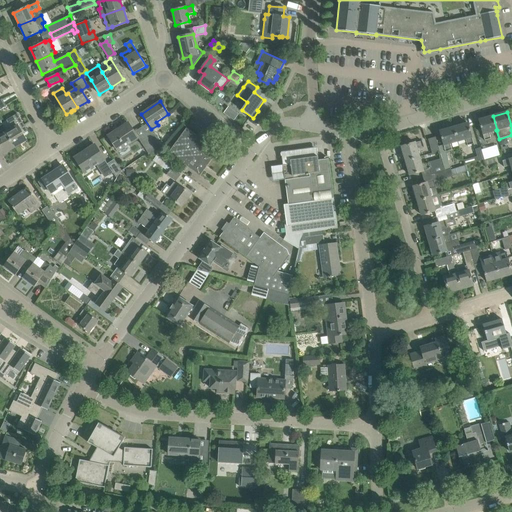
[(12,129),(6,132),(14,147),(26,140),(23,134),(28,131),(18,114),(7,120),(12,129)]
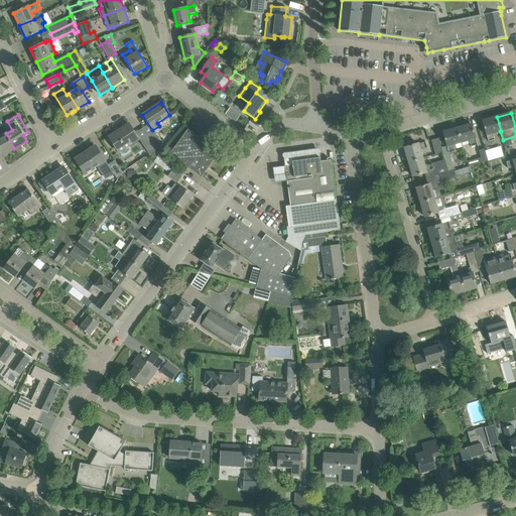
[(501,131),(497,117),(482,121),(486,135),(487,135),(489,142),(495,140),(493,133),(500,131),(501,131)]
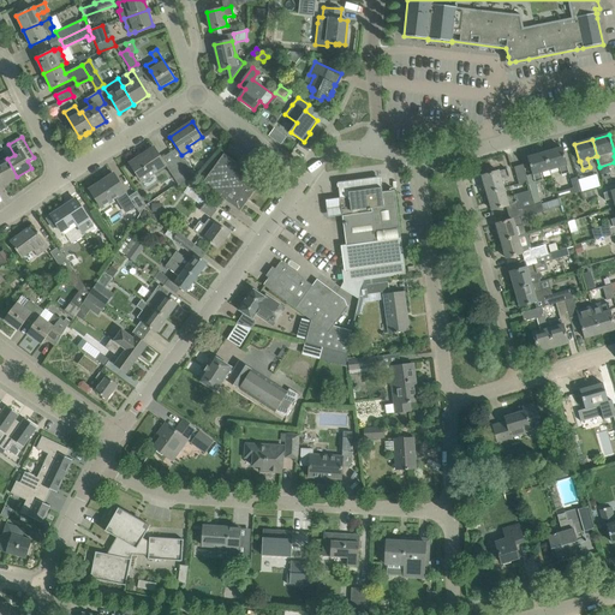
[(130,163),(142,181),(166,166),(154,148),(154,149),(139,159),(138,157),(131,163),(130,162),(130,163)]
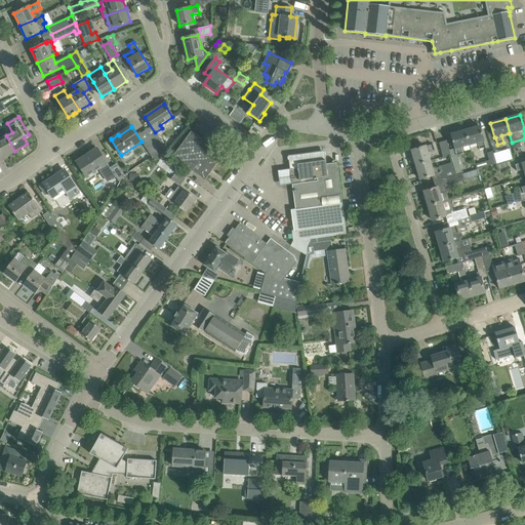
[(466,130),(470,145),(477,143),(479,150),(485,148),(483,140),(484,139),(480,126),(466,130)]
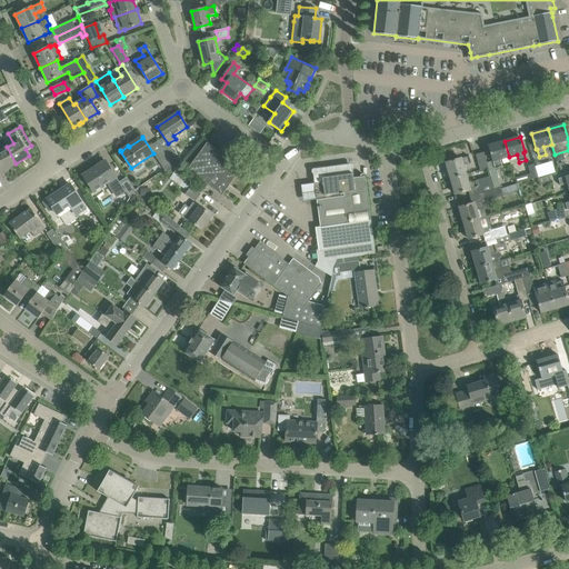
[(509,157),(505,141),(488,146),(492,161),(487,162),(488,168),(491,176),(495,190),(500,188),(496,169),(502,167),(500,159),(509,157)]
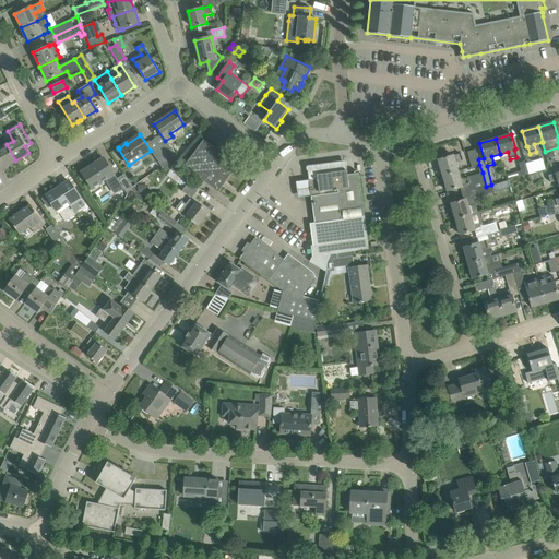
[(214,152),(212,150),(214,147),(203,140),(183,167),(218,192),(234,170),(225,164),(224,166),(211,156),(214,152)]
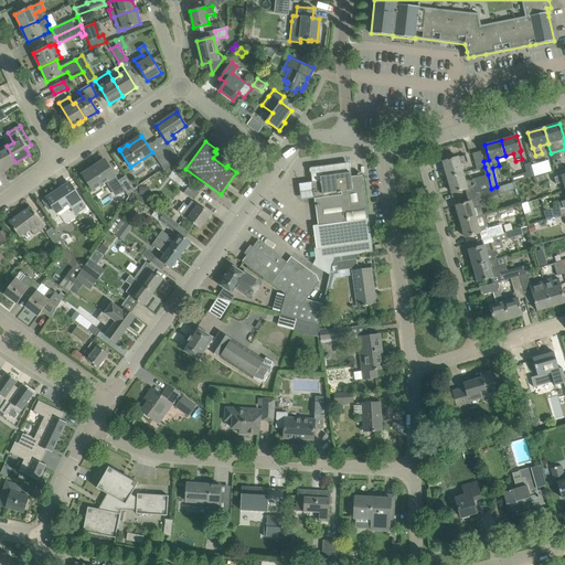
[(0,166),(2,170),(16,162),(7,146),(0,149),(0,166)]
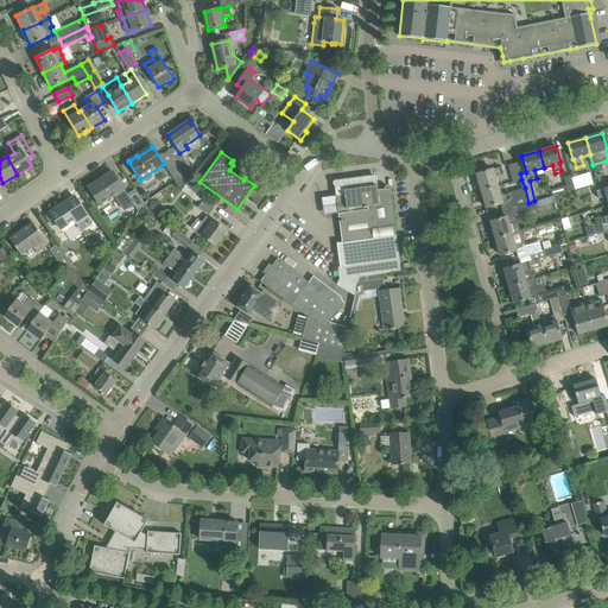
[(183,158),(176,163),(188,182),(195,175),(183,158)]
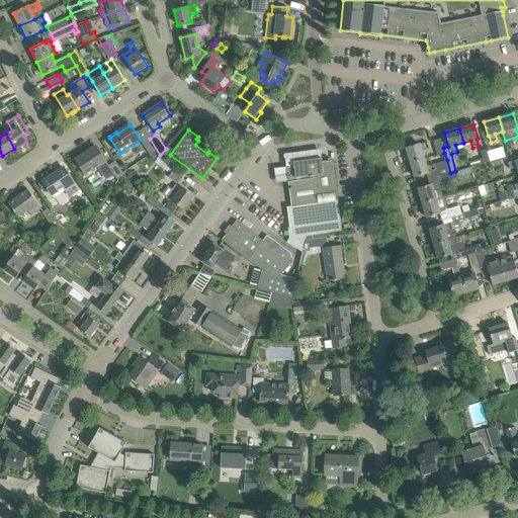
[(160,155),(150,139),(143,144),(151,156),(158,158),(160,155)]
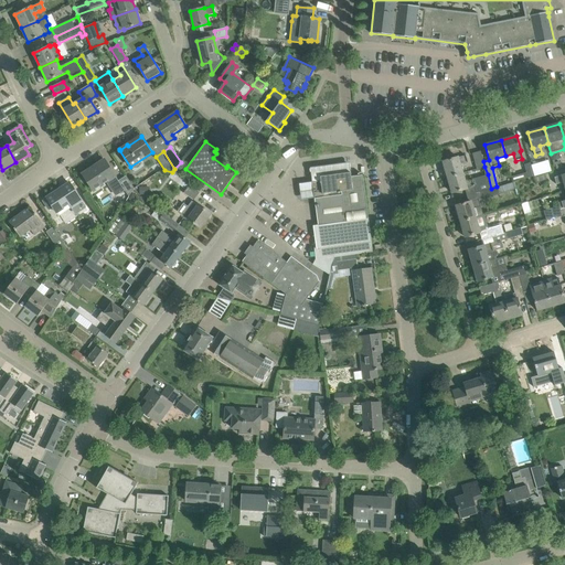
[(477,169),(484,167),(483,161),(480,151),(472,153),(477,169)]
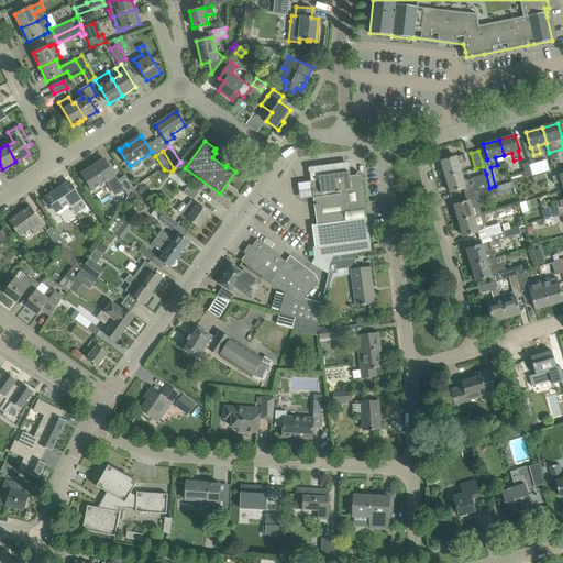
[(441,161),(446,177),(461,173),(459,164),(466,162),(464,155),(441,161)]
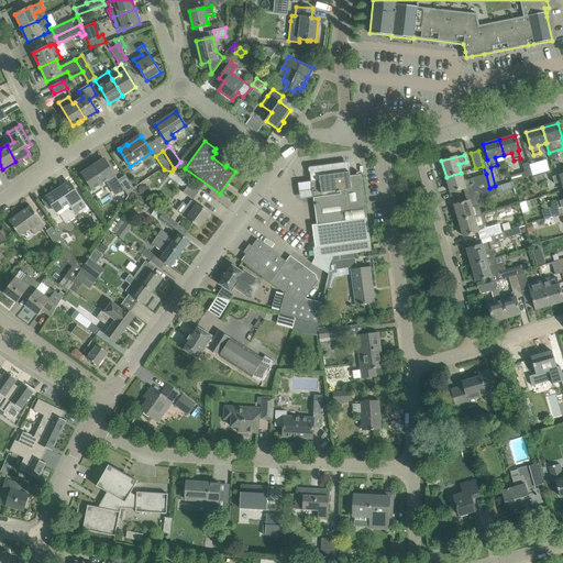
[(81,174),(94,190),(107,181),(116,195),(124,189),(118,180),(105,159),(103,159),(105,161),(90,169),(90,168),(83,174),(83,173),(81,174)]
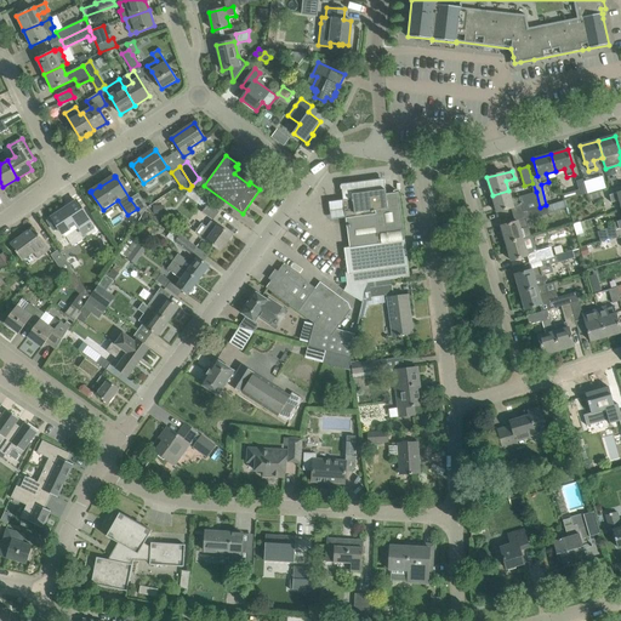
[(383,178),(341,184),(342,192),(343,200),(386,194),(385,187),(383,178)]
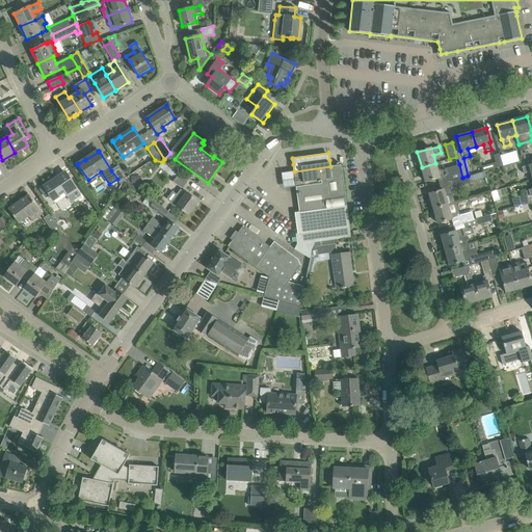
[(481,166),(483,171),(503,166),(499,154),(494,155),(496,162),(481,166)]
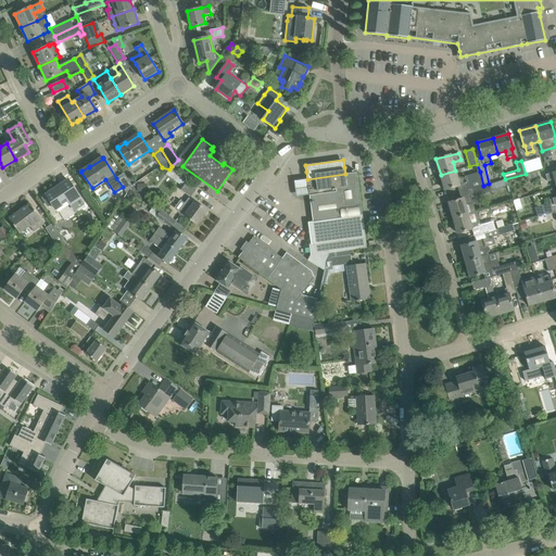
[(526,174),(533,172),(530,161),(522,163),(526,174)]
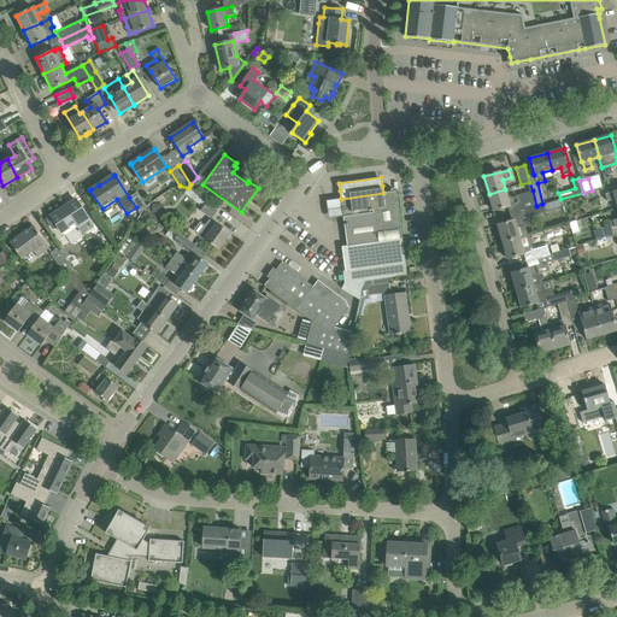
[(528,192),(516,195),(509,198),(505,189),(489,194),(494,211),(510,206),(510,205),(518,203),(521,211),(524,210),(536,206),(533,191),(528,192)]
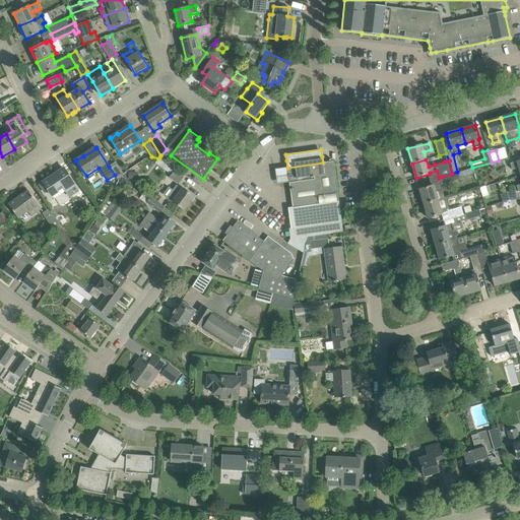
[(518,168),(519,175),(519,159),(511,164),(512,170),(518,168)]
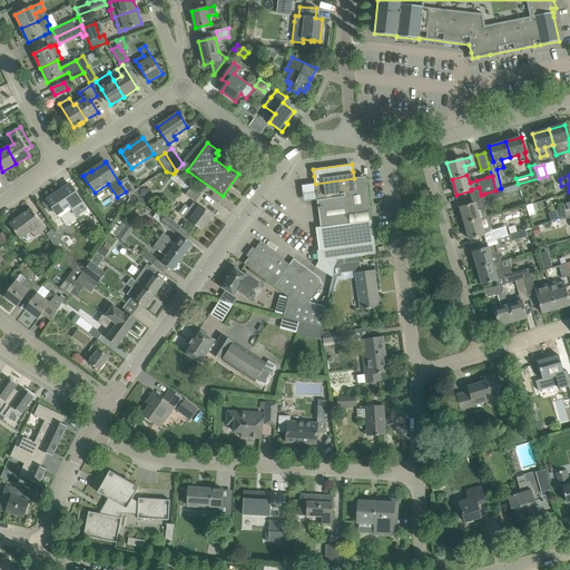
[(127,177),(119,183),(126,192),(130,198),(135,190),(127,177)]
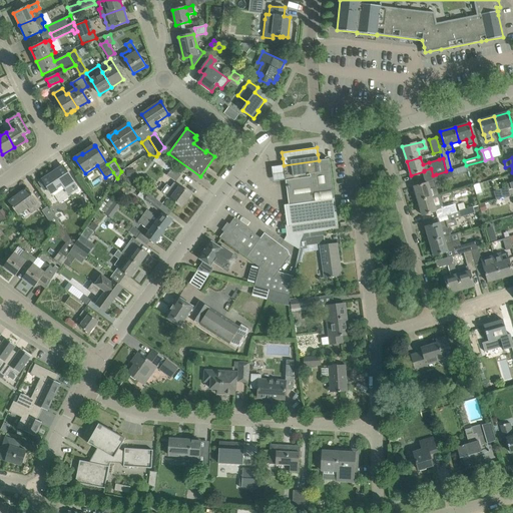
[(286,225),(287,234),(284,240),(301,249),(305,233),(323,230),(339,228),(329,159),(319,160),(284,165),(289,204),(285,205),(288,225),(286,225)]
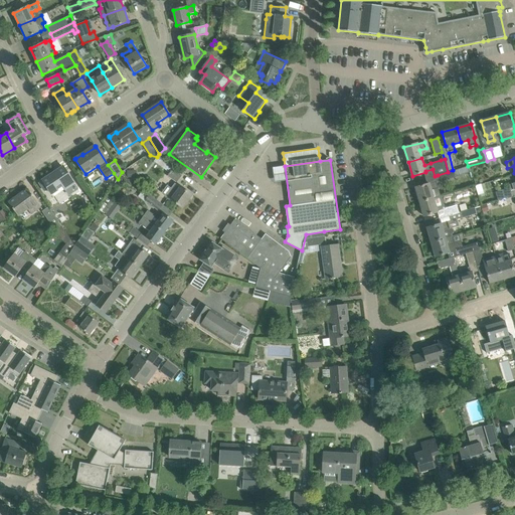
[(168,176),(176,182),(181,176),(183,173),(171,164),(166,170),(170,173),(168,176)]
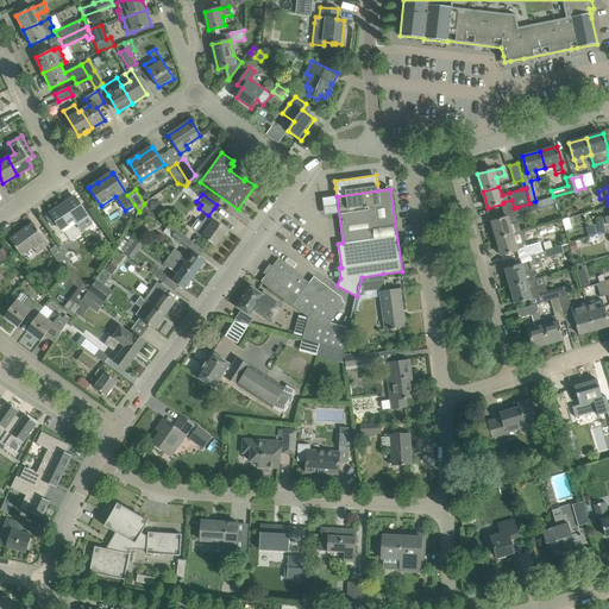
[(46,215),(44,218),(51,227),(56,224),(60,230),(75,220),(76,224),(82,232),(93,225),(88,217),(77,201),(75,196),(69,201),(46,215)]
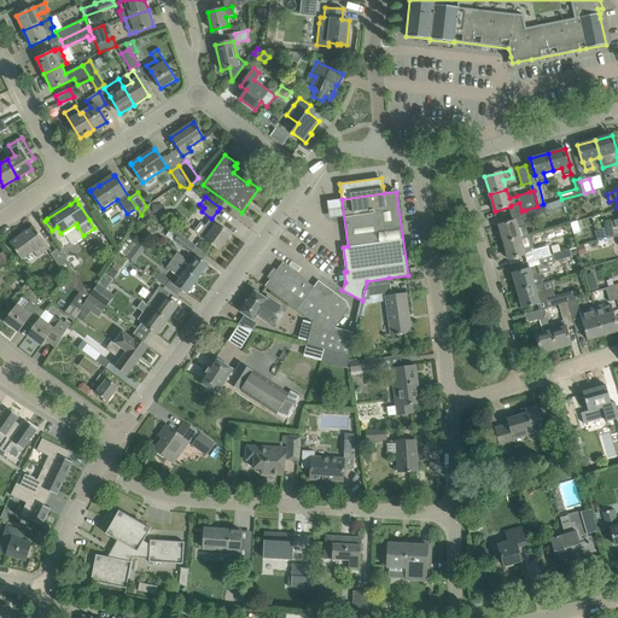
[(537,207),(525,210),(528,219),(546,213),(546,211),(543,204),(537,207)]
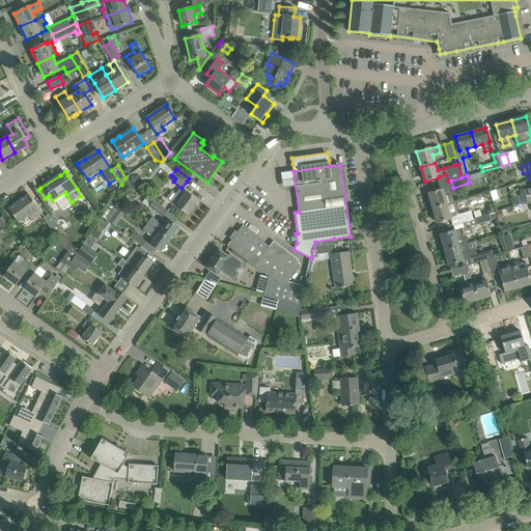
[(428,193),(432,208),(447,204),(453,202),(449,188),(443,190),(443,189),(428,193)]
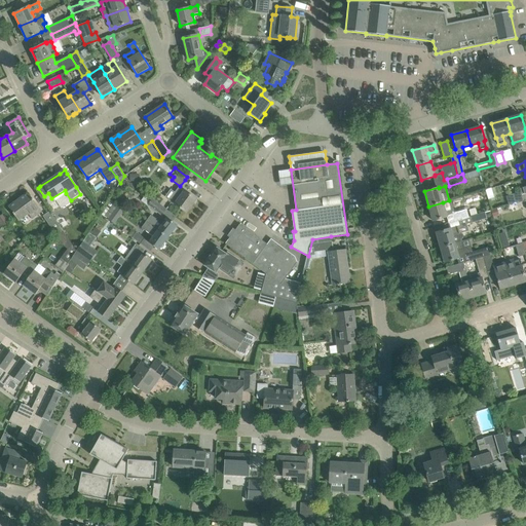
[(525,186),(519,189),(520,192),(506,196),(509,204),(523,200),(521,195),(525,193),(525,186)]
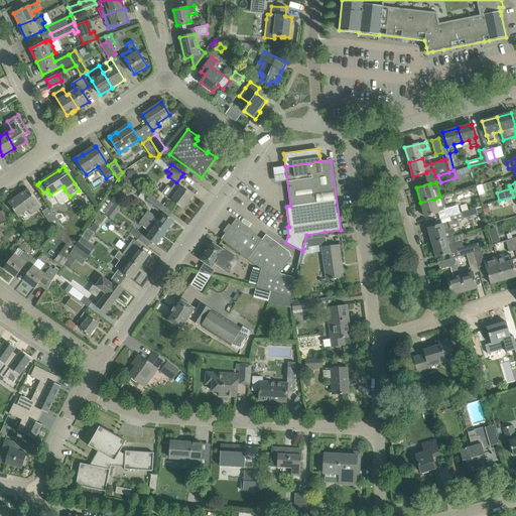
[(167,185),(162,192),(171,200),(182,209),(192,196),(181,186),(180,187),(175,183),(171,188),(167,185)]
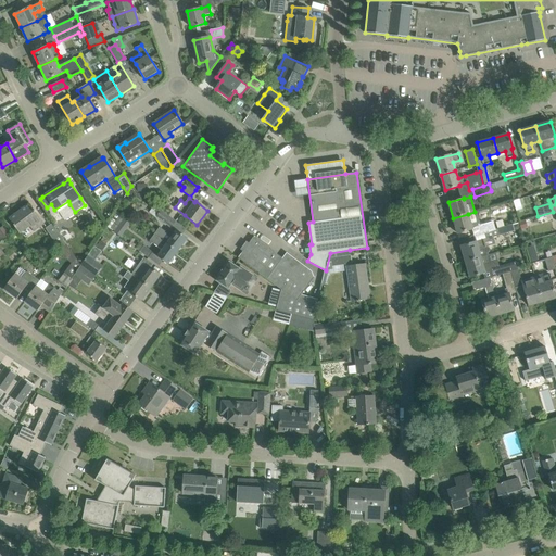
[(513,201),(516,211),(522,209),(519,199),(513,201)]
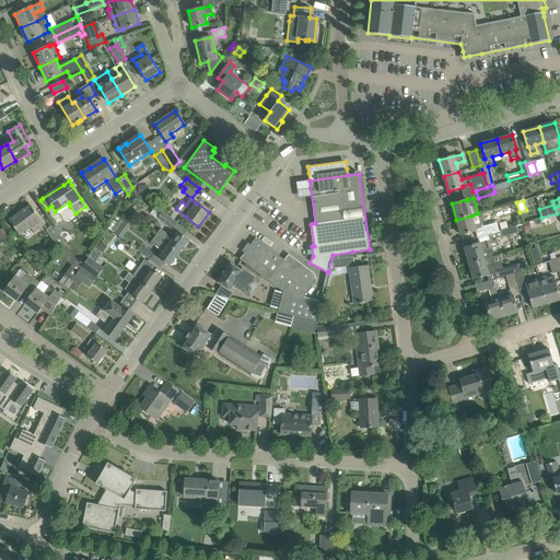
[(10,221),(20,235),(30,228),(34,232),(44,224),(31,206),(10,221)]
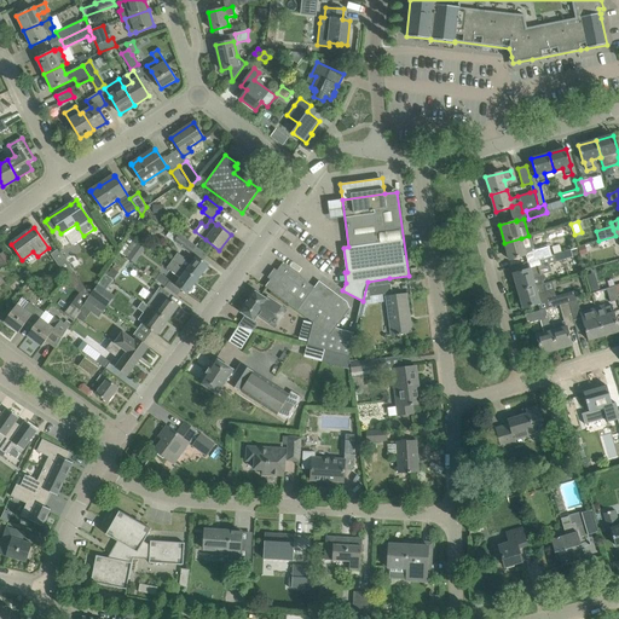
[(173,242),(191,254),(196,246),(179,233),(173,242)]
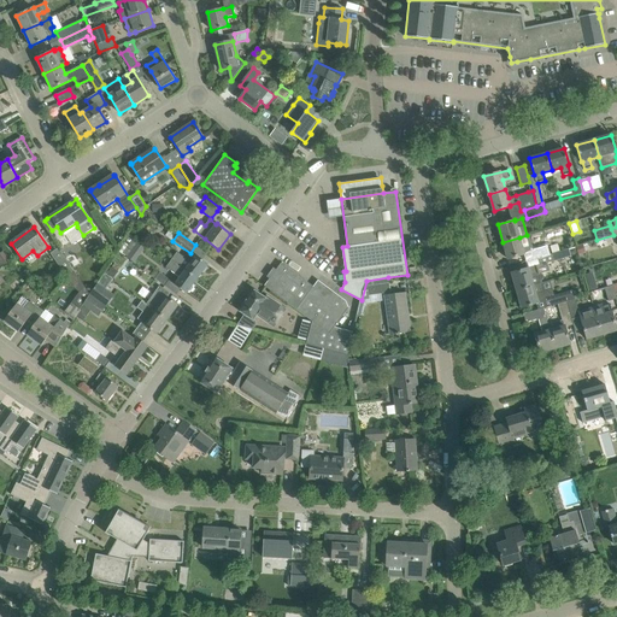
[(522,246),(519,238),(503,242),(507,259),(524,254),(526,262),(546,256),(545,247),(540,248),(538,241),(522,246)]
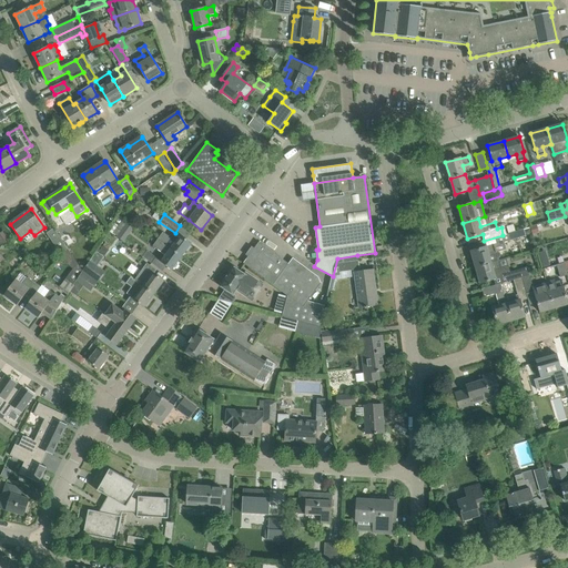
[(531,234),(539,232),(537,224),(529,226),(530,227),(531,234)]
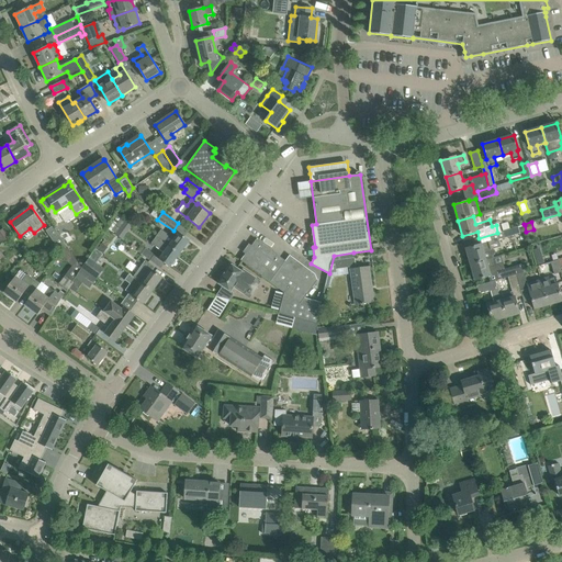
[(62,254),(68,247),(54,226),(46,232),(62,254)]
